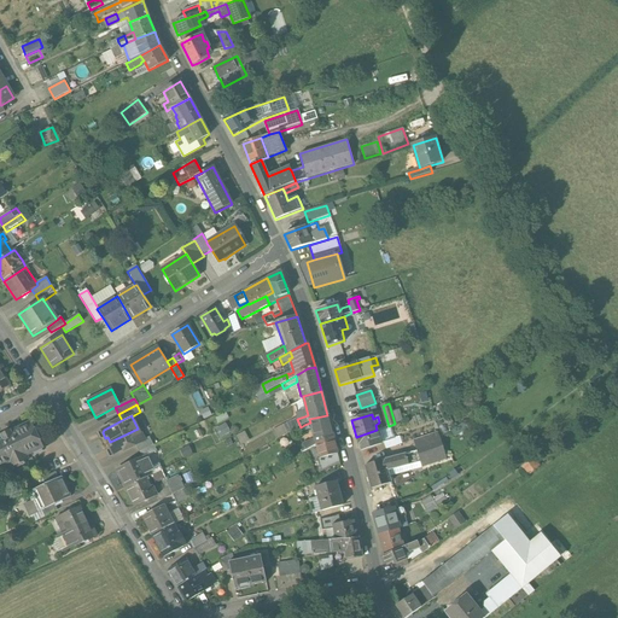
[(327,415),(309,419),(310,423),(314,439),(315,443),(333,438),(327,415)]
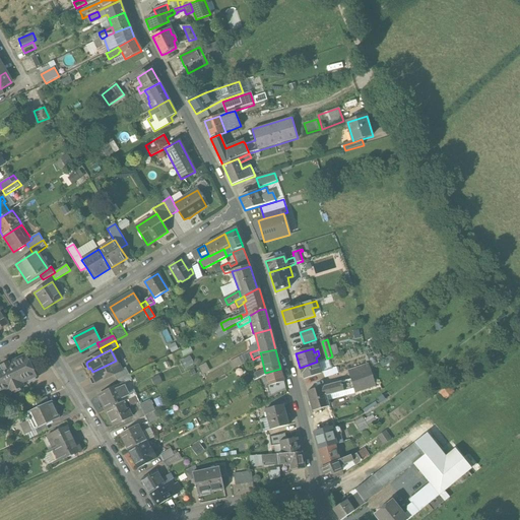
[(249,362),(253,360),(250,352),(239,359),(243,366),(249,362)]
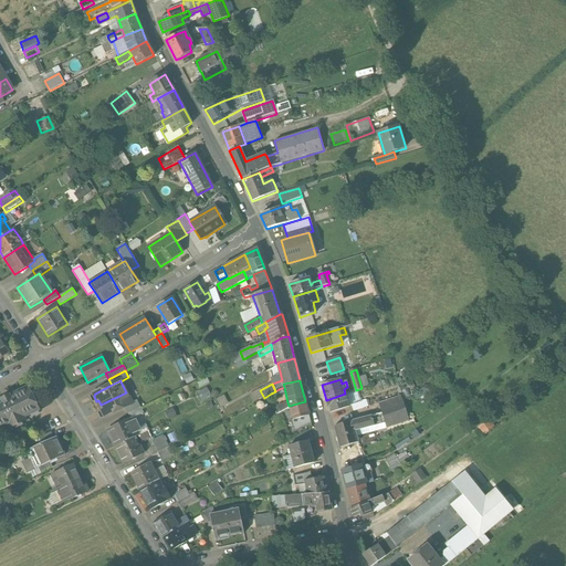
[(8,395),(1,399),(1,400),(0,400),(0,428),(9,425),(10,428),(25,420),(23,417),(39,410),(33,400),(34,399),(32,394),(31,394),(28,388),(9,397),(8,395)]
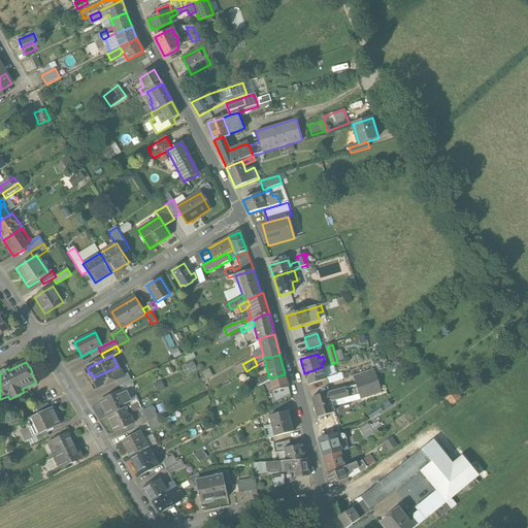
[(256,372),(263,368),(260,363),(257,365),(253,367),(256,372)]
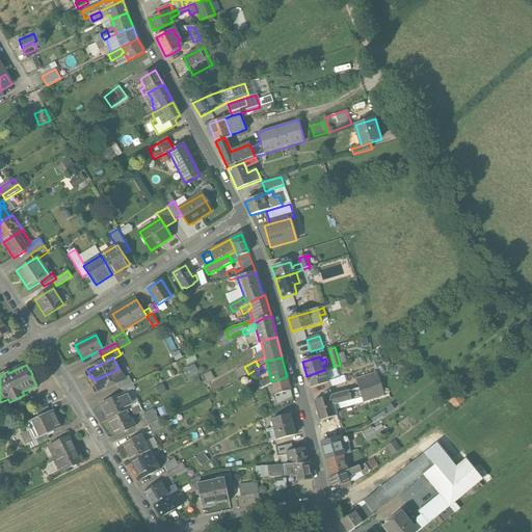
[(118,369),(95,380),(97,386),(96,387),(98,391),(100,392),(117,383),(125,379),(124,379),(118,369)]
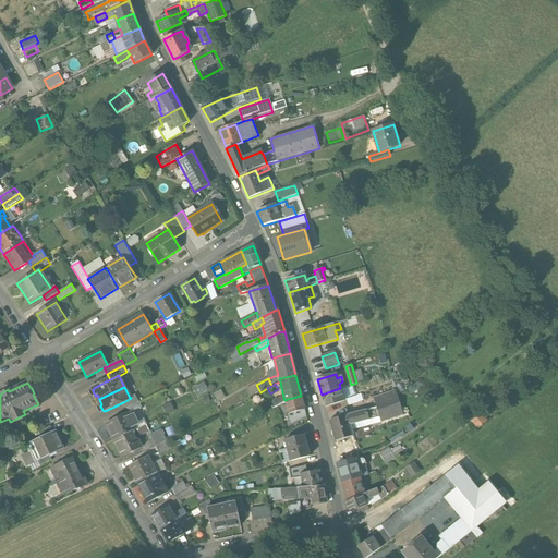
[(340,388),(322,395),(325,408),(344,401),(340,388)]
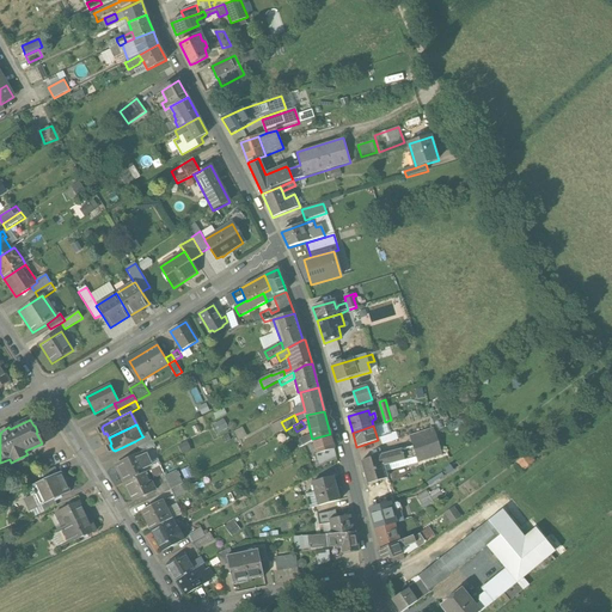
[(434,429),(410,436),(412,447),(390,454),(393,464),(416,458),(417,464),(442,457),(434,429)]
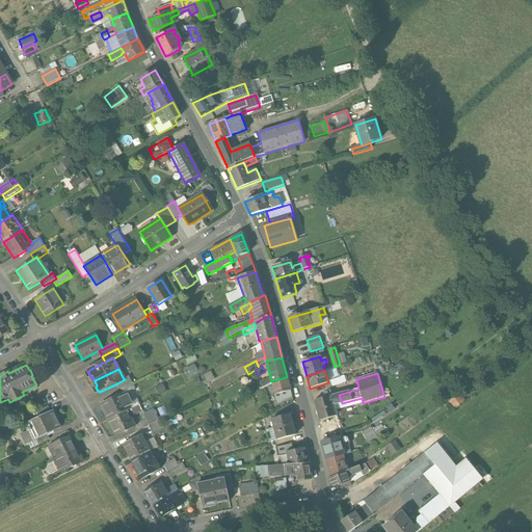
[(330,380),(333,388),(346,382),(344,376),(330,380)]
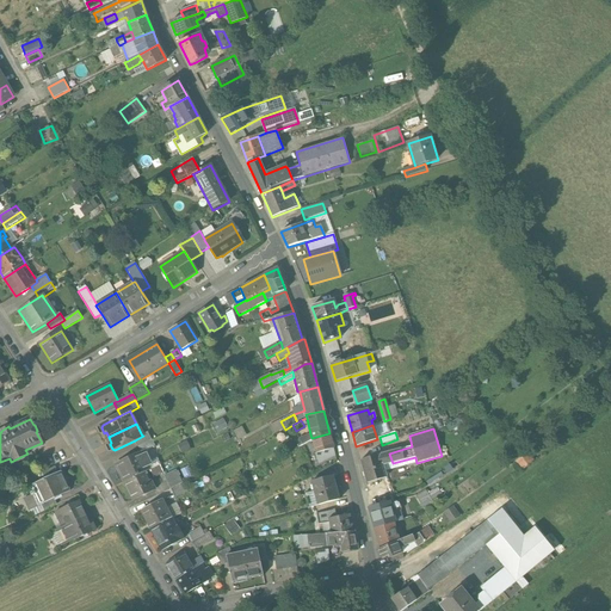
[(142,436),(143,436),(135,440),(139,448),(152,440),(148,433),(142,436)]
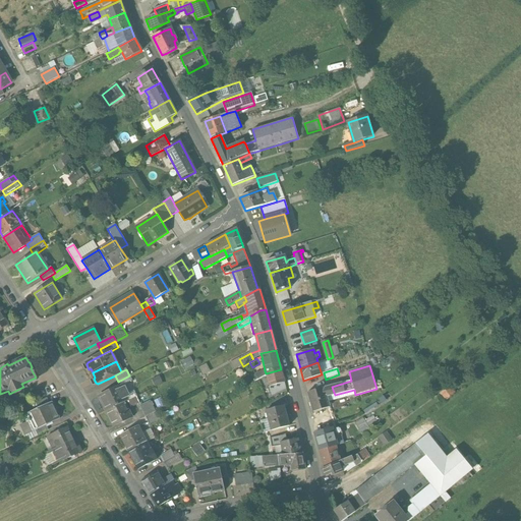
[(281,369),(266,373),(267,375),(268,380),(265,381),(266,384),(268,384),(269,386),(278,384),(285,383),(281,369)]
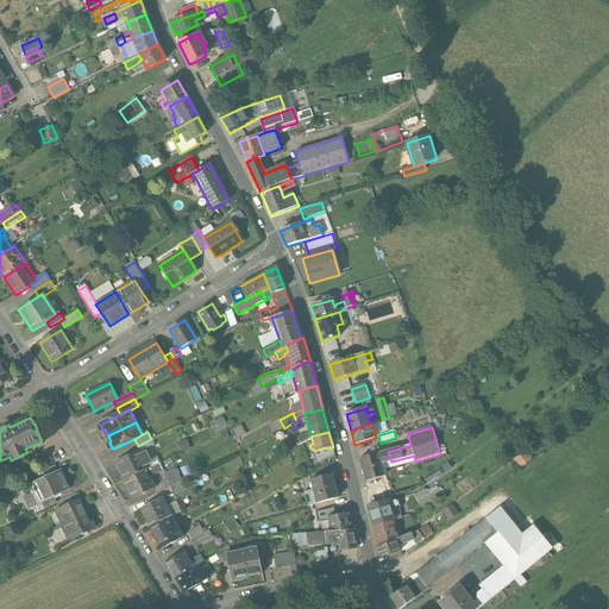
[(302,445),(312,439),(311,437),(309,433),(299,438),(302,445)]
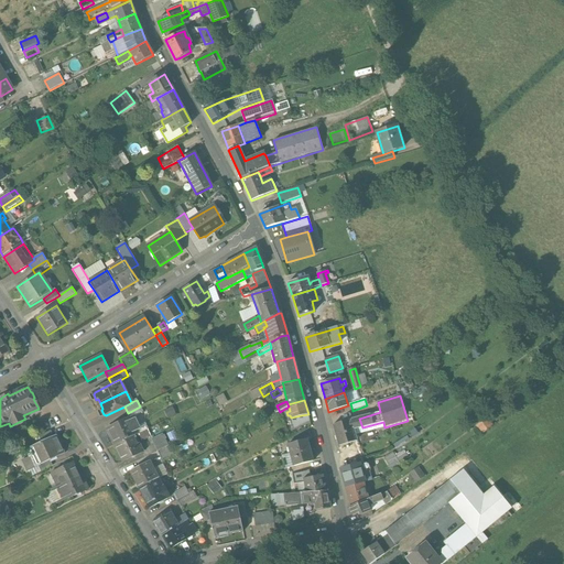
[(140,407),(128,413),(130,419),(134,416),(143,413),(140,407)]
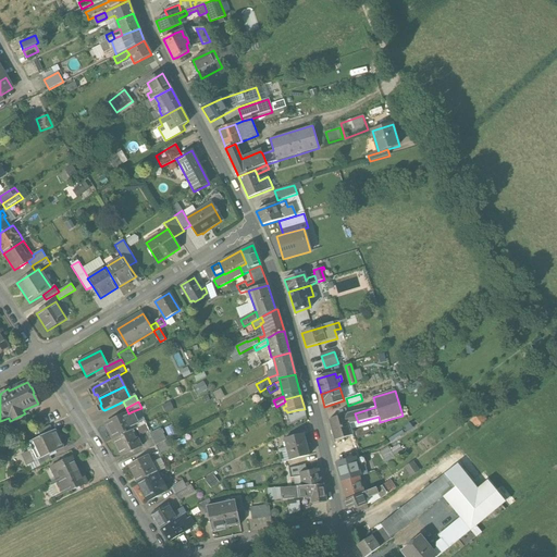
[(297,410),(287,412),(289,422),(299,417),(297,410)]
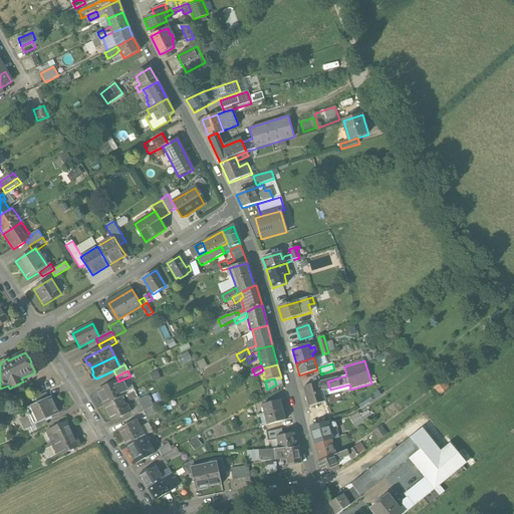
[(118,381),(98,391),(105,406),(123,398),(125,397),(122,391),(126,389),(122,379),(118,381)]
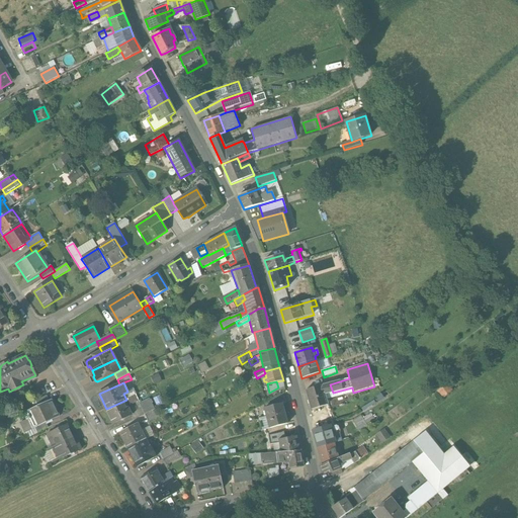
[(448,382),(438,392),(444,399),(454,390),(448,382)]
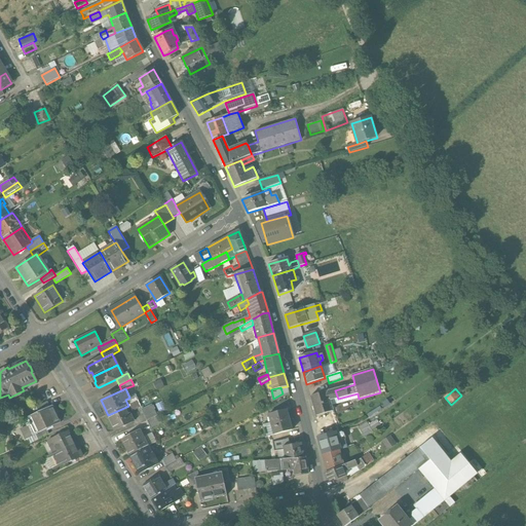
[(335,390),(310,397),(316,416),(333,412),(330,402),(338,399),(335,390)]
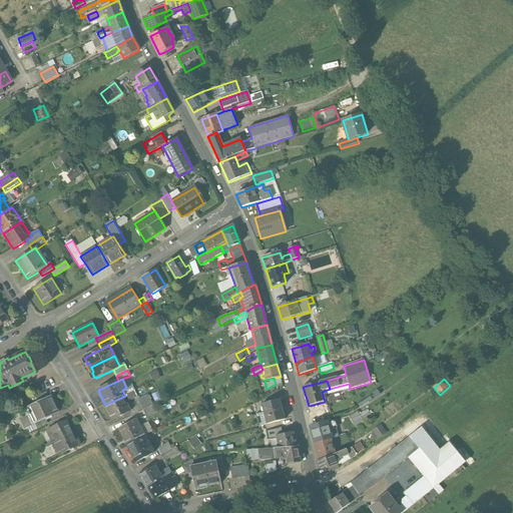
[(38,403),(49,398),(46,392),(35,398),(38,403)]
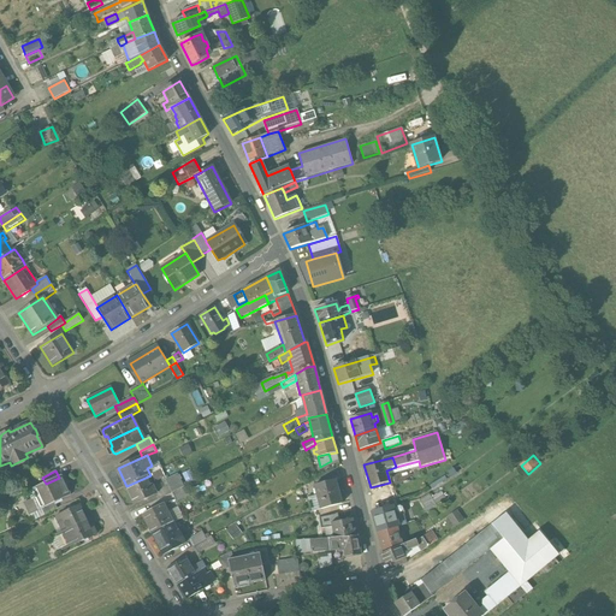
[(161,471),(152,474),(155,483),(165,478),(161,471)]
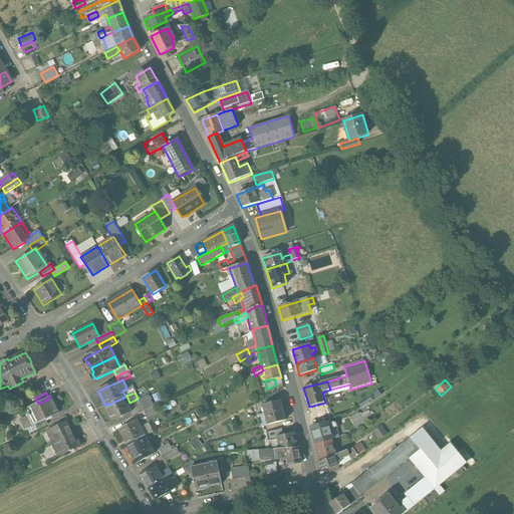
[(149,396),(139,401),(144,412),(154,407),(149,396)]
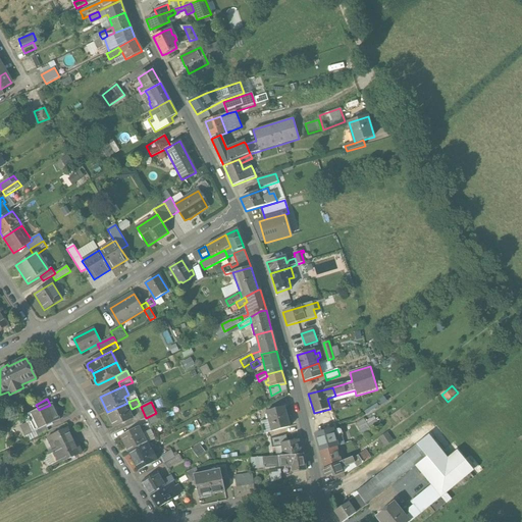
[(39,410),(27,416),(29,421),(25,423),(27,424),(20,427),(25,437),(36,432),(47,427),(60,421),(52,403),(50,405),(39,410)]
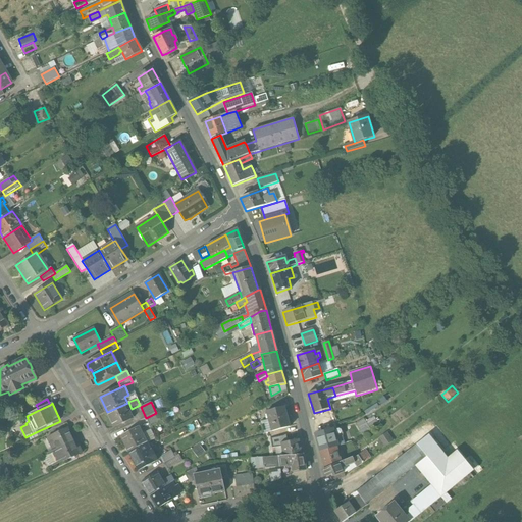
[(125,404),(107,412),(114,428),(133,419),(125,404)]
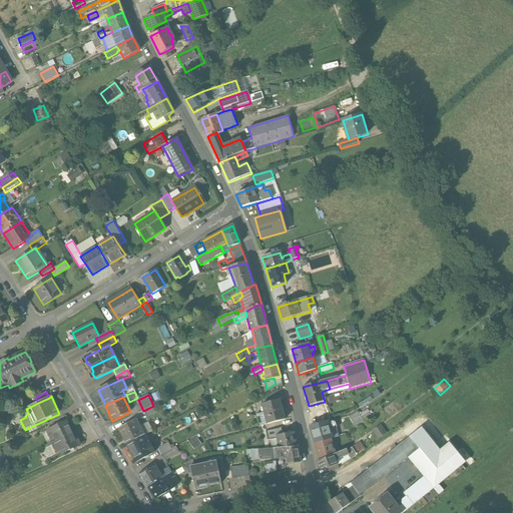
[(280,400),(262,404),(267,425),(285,420),(280,400)]
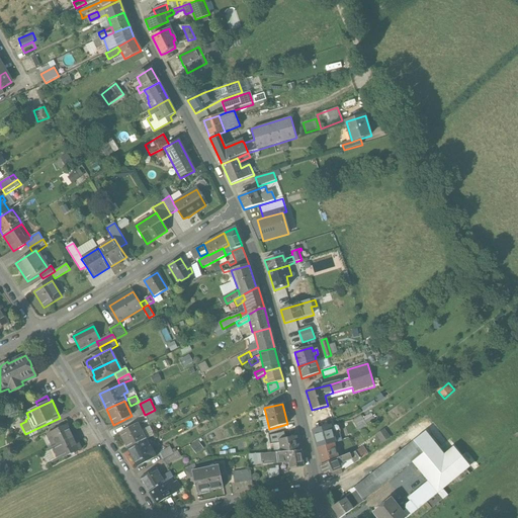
[(155,410),(145,415),(148,422),(160,417),(156,410),(155,410)]
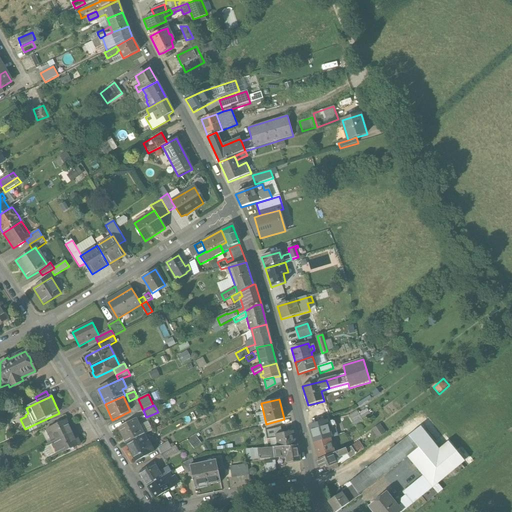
[(358,414),(363,421),(371,416),(366,409),(358,414)]
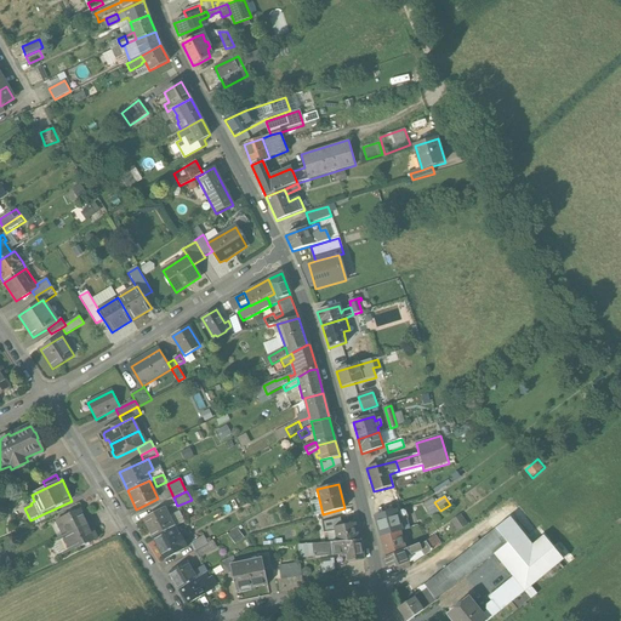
[(425,506),(433,518),(440,513),(440,511),(434,502),(433,501),(425,506)]
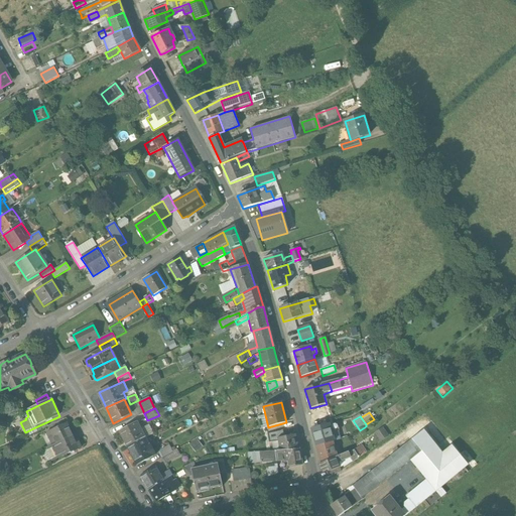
[(48,427),(46,422),(35,427),(37,432),(48,427)]
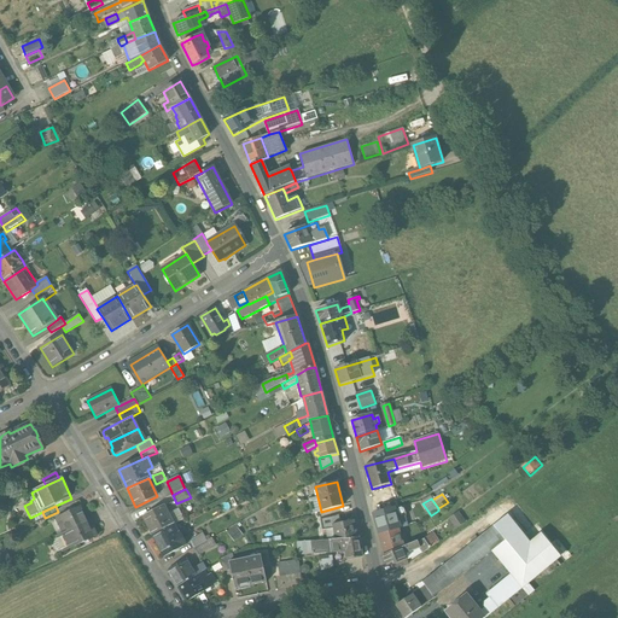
[(169,514),(164,506),(143,517),(153,536),(174,525),(169,514)]
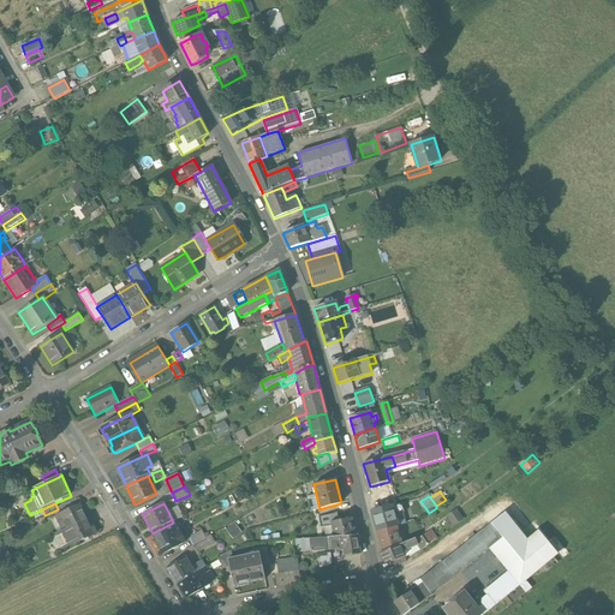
[(400,505),(371,513),(377,532),(396,526),(398,526),(406,524),(400,505)]
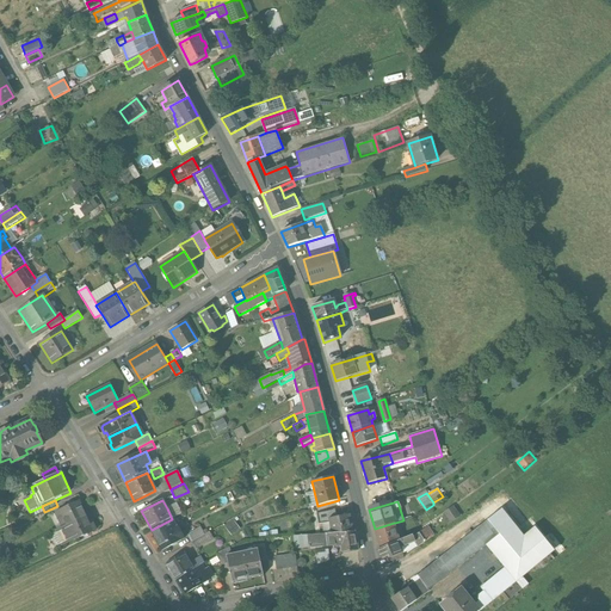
[(80,503),(56,514),(60,522),(63,519),(67,526),(86,517),(80,503)]
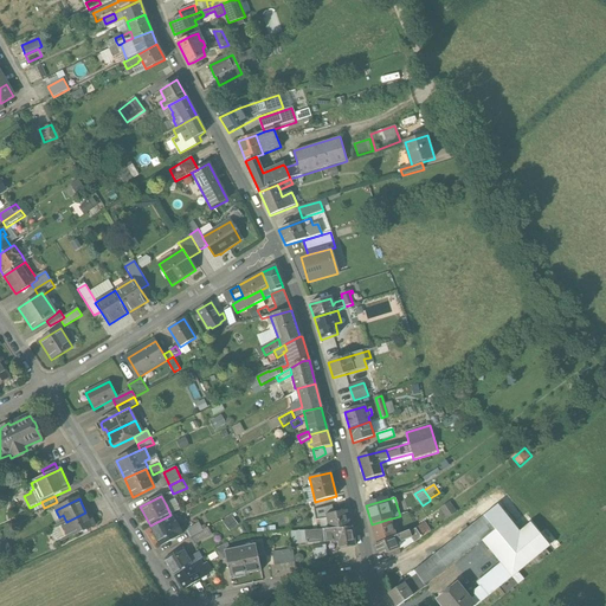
[(442,509),(450,519),(459,511),(451,501),(442,509)]
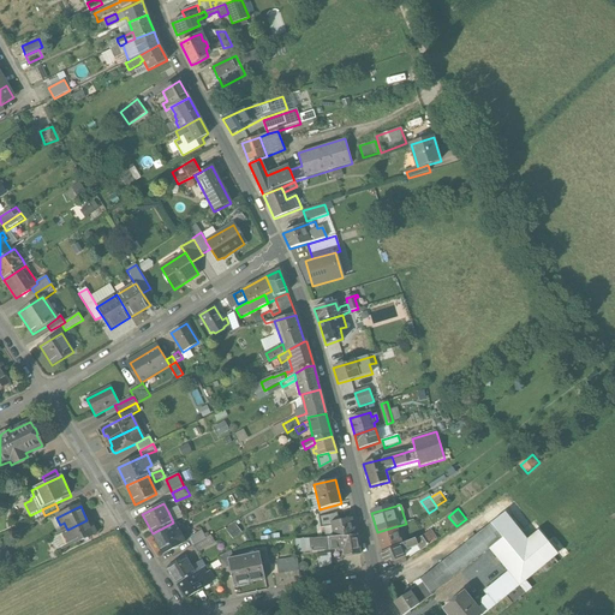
[(508,535),(515,529),(505,514),(497,520),(508,535)]
